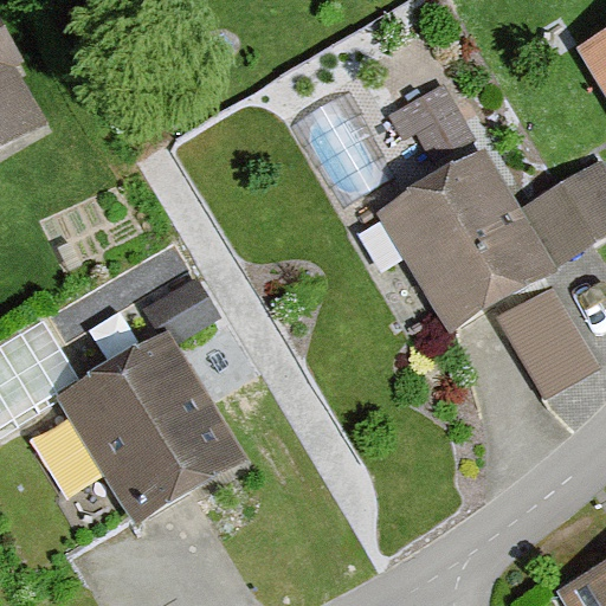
[(605,18),(581,32),(605,79),(605,18)]
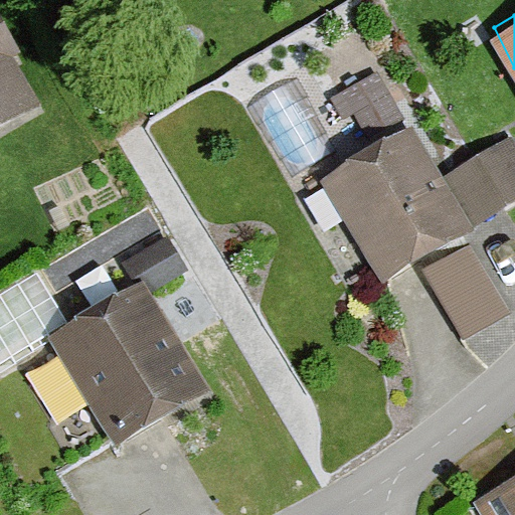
[(0,61),(0,115),(22,104),(0,61)]
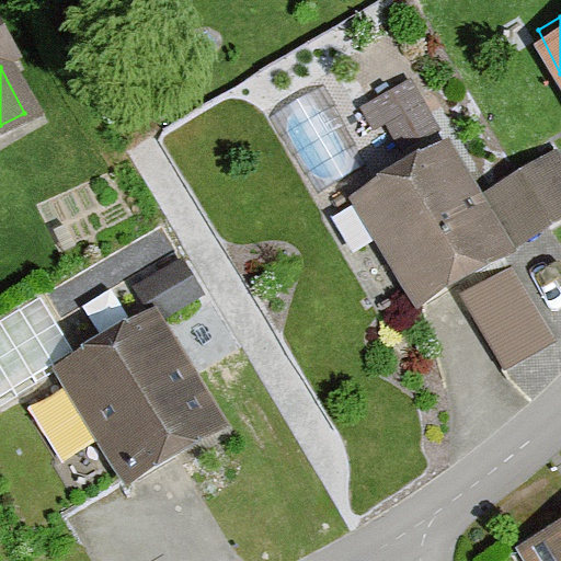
[(433,139),(339,190),(410,323),(560,241),(560,174),(549,152),(465,197),(433,139)]
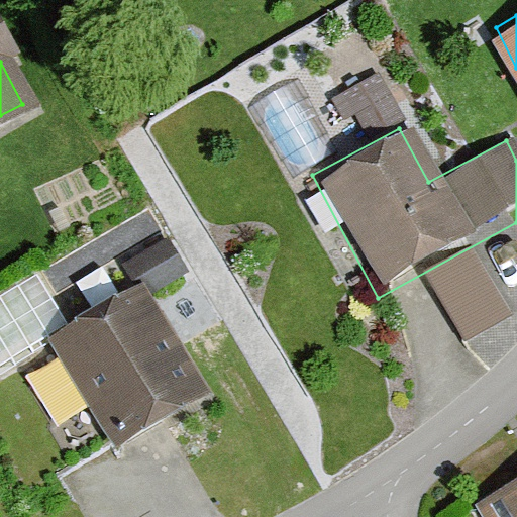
[(141,282),(47,339),(115,449),(210,392),(141,282)]
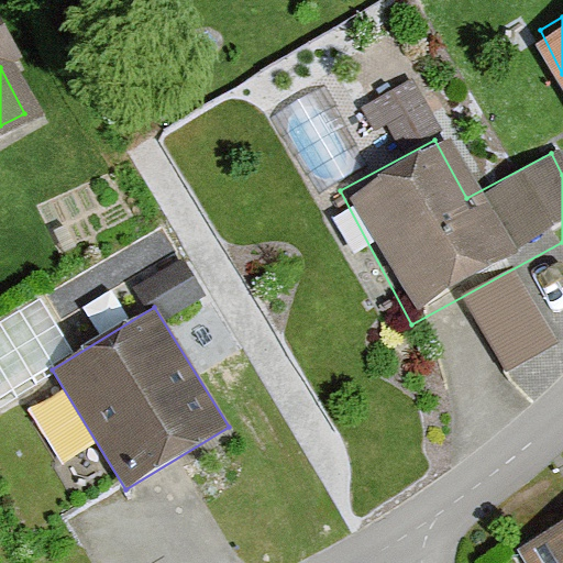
[(562,562),(562,522),(537,540),(552,562),(562,562)]
